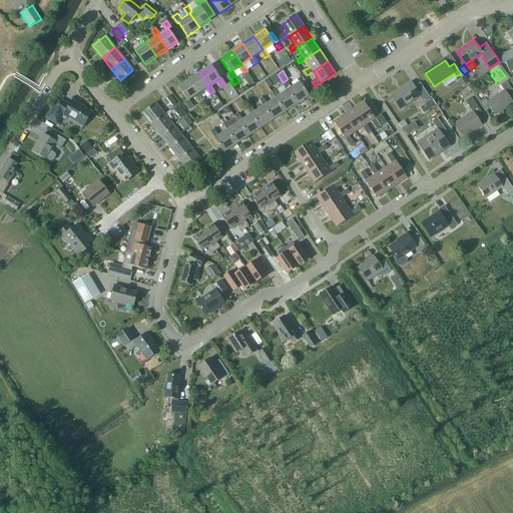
[(188,80),(198,93),(195,95),(200,102),(204,99),(199,92),(206,88),(208,86),(199,72),(188,80)]
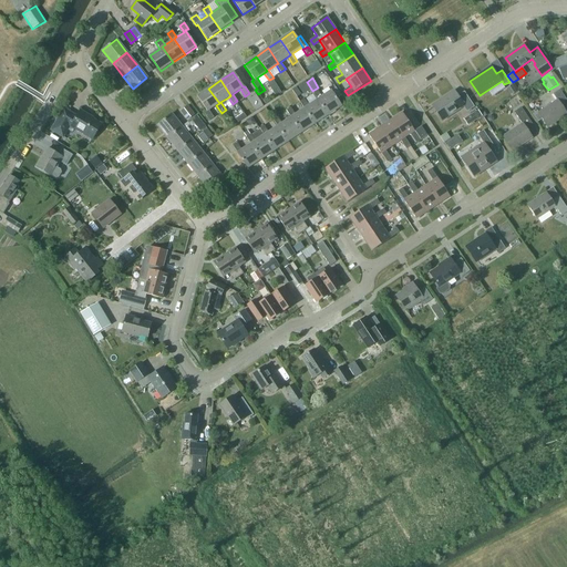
[(513,84),(506,89),(511,95),(516,91),(513,84)]
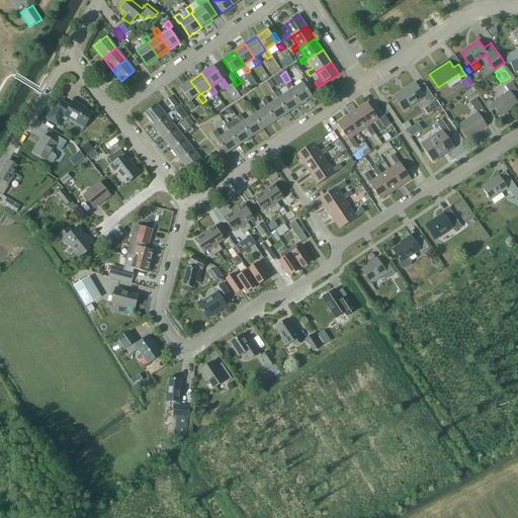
[(252,78),(247,81),(252,88),(257,85),(252,78)]
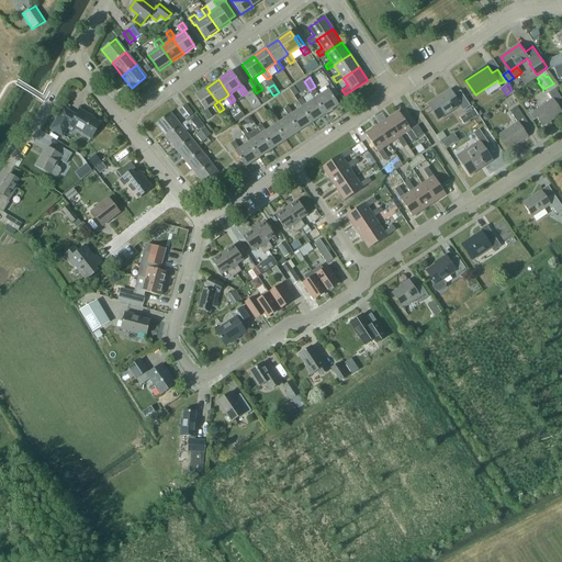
[(206,88),(195,96),(205,110),(202,112),(208,120),(212,116),(206,109),(214,104),(217,102),(206,88)]
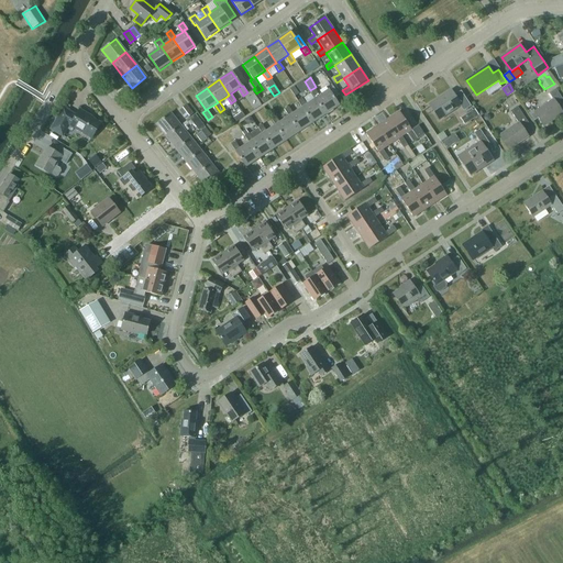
[(326,114),(339,106),(340,106),(329,89),(320,96),(316,89),(311,92),(316,99),(326,114)]
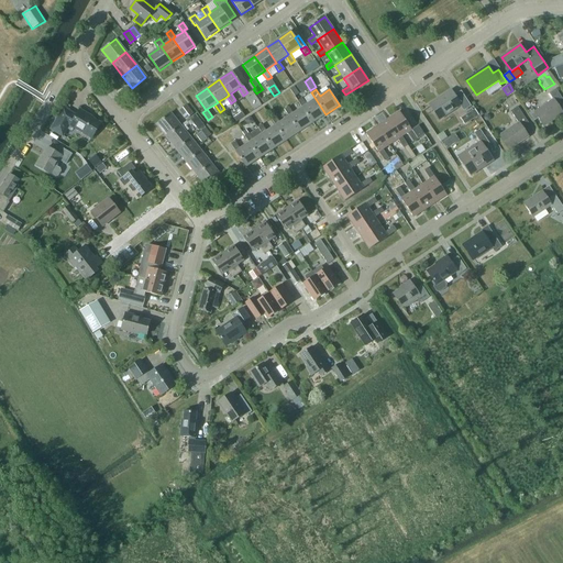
[(537,112),(545,125),(562,113),(562,112),(559,106),(562,101),(562,98),(556,89),(550,94),(554,100),(537,112)]
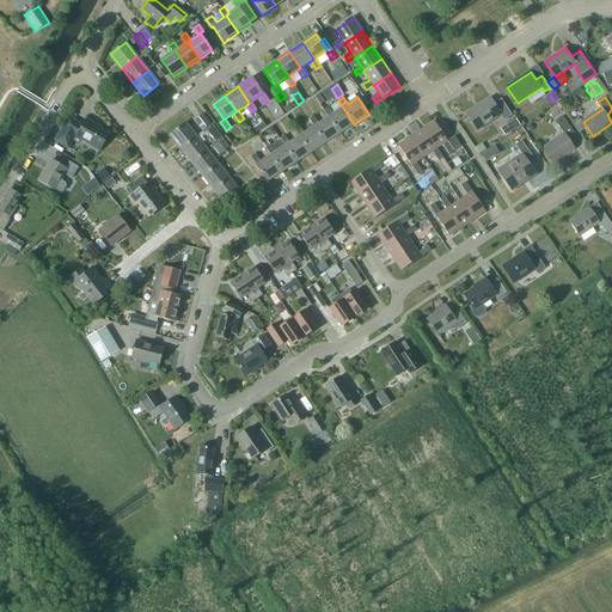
[(505,120),(512,115),(502,99),(495,104),(491,98),(467,114),(478,130),(502,115),(505,120)]
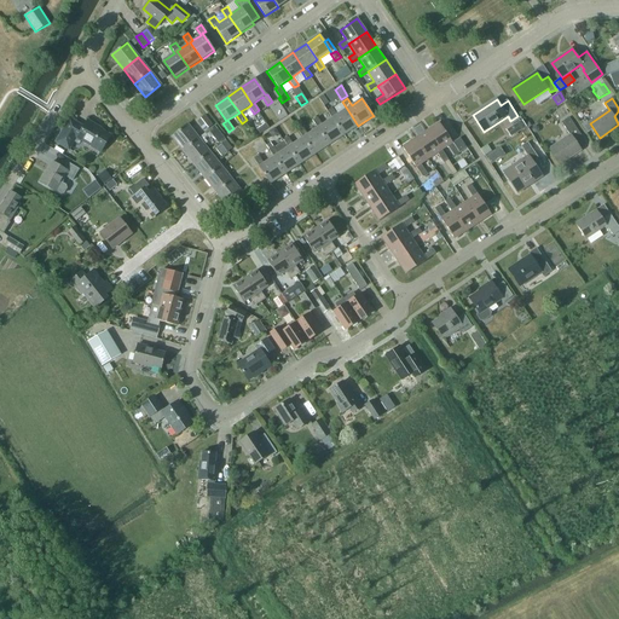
[(343,137),(358,126),(347,109),(337,115),(333,108),(327,111),(331,119),(343,137)]
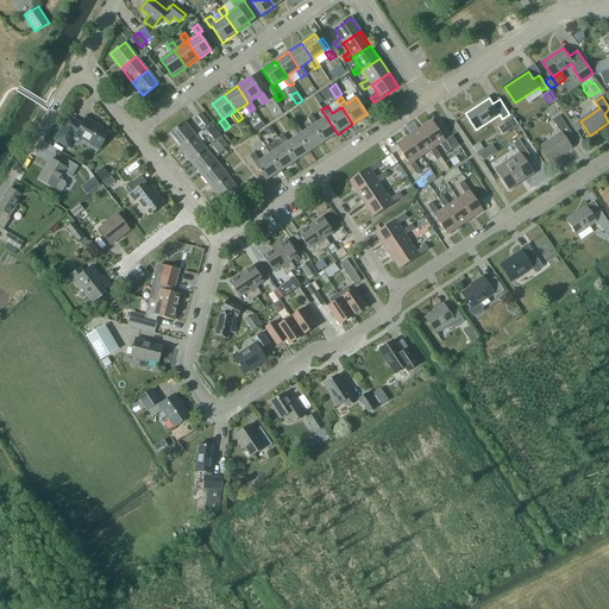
[(201,113),(193,120),(201,130),(208,123),(201,113)]
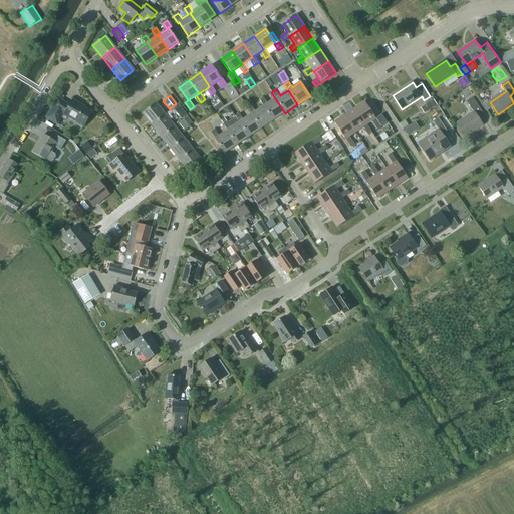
[(466,101),(473,112),(457,123),(466,137),(484,124),(479,116),(483,114),(472,97),(466,101)]
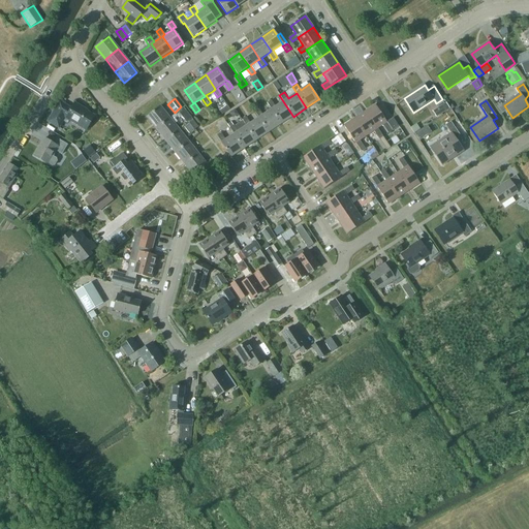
[(283,101),(275,106),(271,101),(267,103),(271,110),(281,125),(293,117),(283,101)]
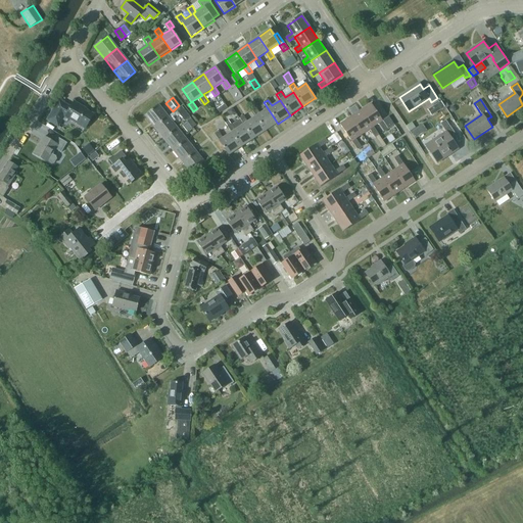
[(48,121),(59,128),(63,121),(67,123),(69,119),(86,129),(94,115),(82,108),(82,107),(75,103),(72,108),(60,101),(48,121)]
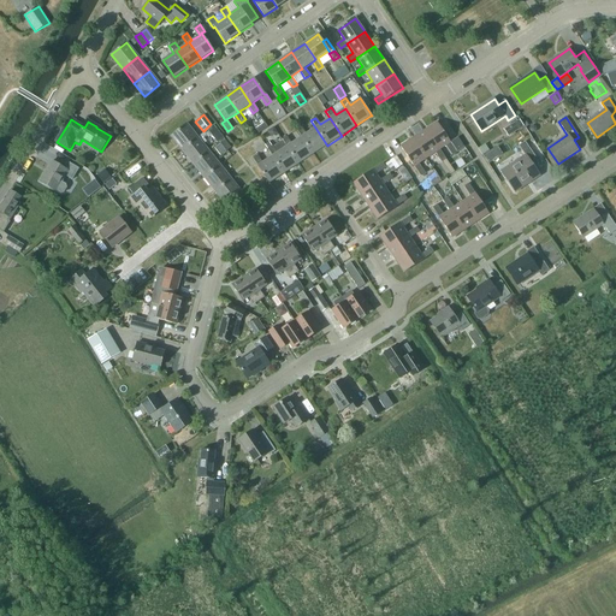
[(508,136),(523,126),(519,119),(503,130),(508,136)]
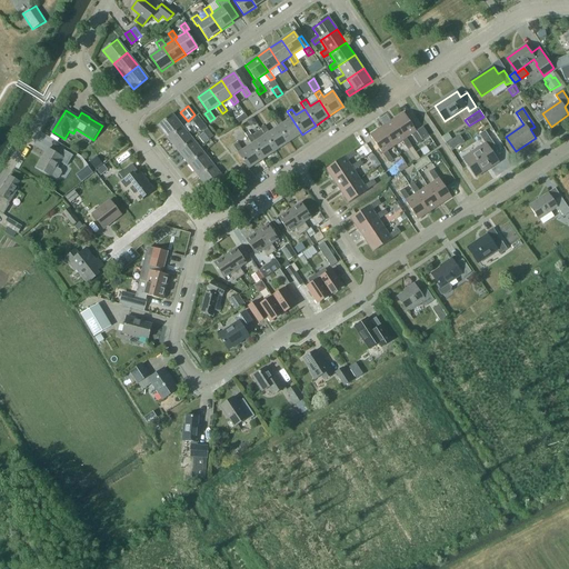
[(245,113),(236,119),(239,123),(247,118),(245,113)]
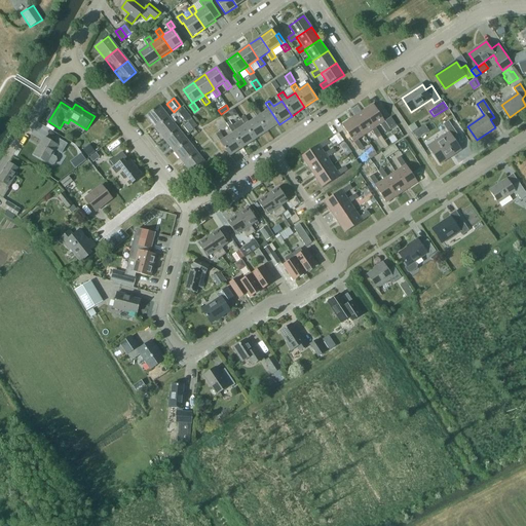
[(375,128),(376,127),(381,124),(387,133),(390,130),(388,126),(385,122),(385,121),(374,105),(364,111),(375,128)]
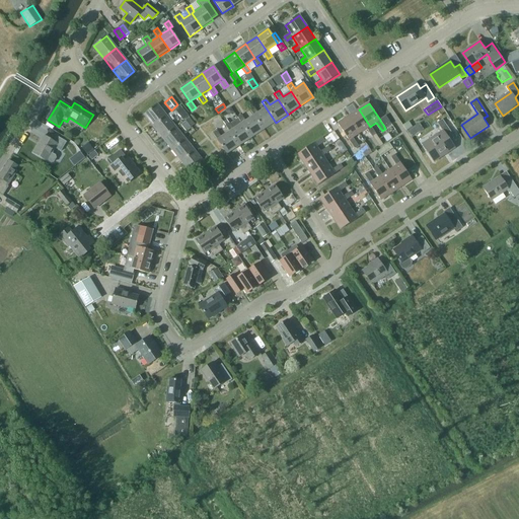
[(166,116),(157,104),(144,115),(153,127),(166,116)]
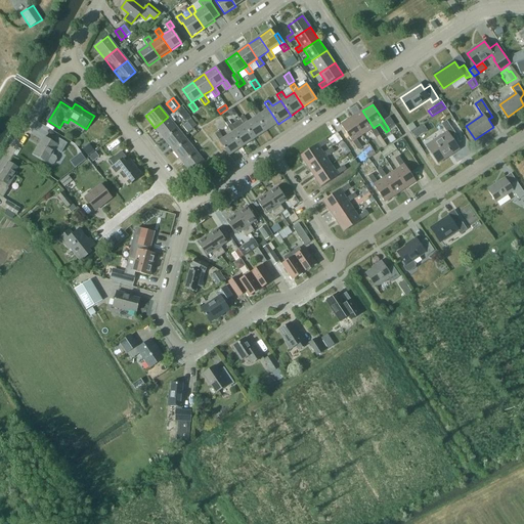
[(266,131),(278,124),(268,108),(260,114),(256,107),(252,111),(256,117),(266,131)]
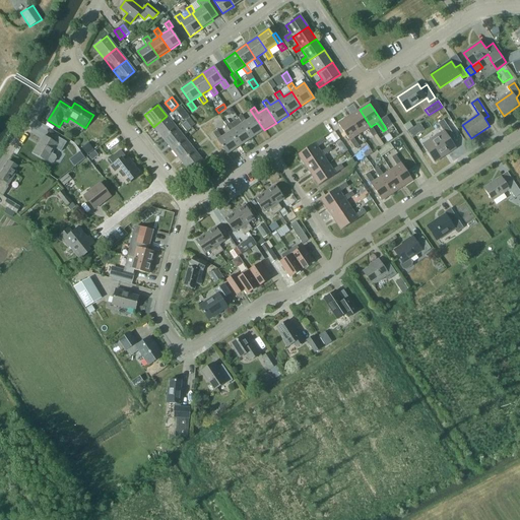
[(175,110),(167,116),(169,118),(170,117),(171,117),(174,114),(175,115),(177,113),(175,110)]
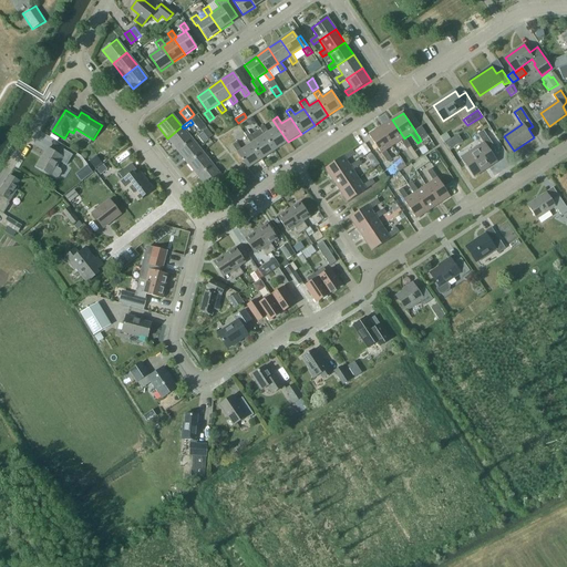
[(381,127),(393,145),(401,141),(408,150),(412,146),(405,137),(404,138),(392,120),(381,127)]
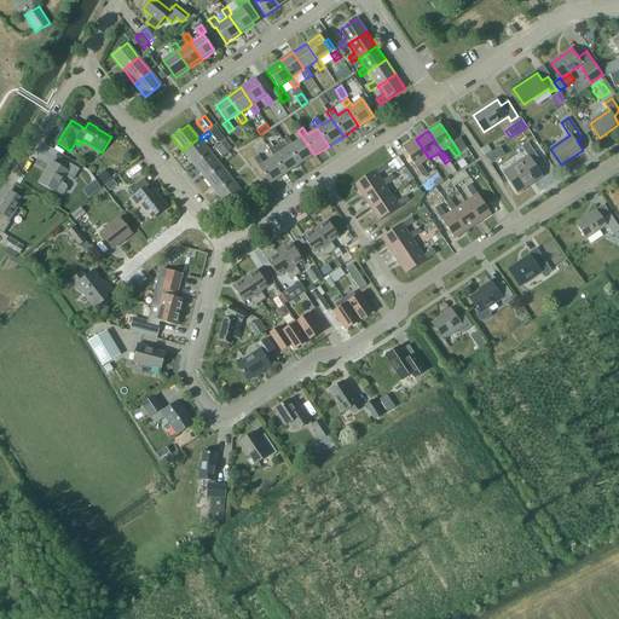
[(219,132),(213,137),(218,143),(224,139),(219,132)]
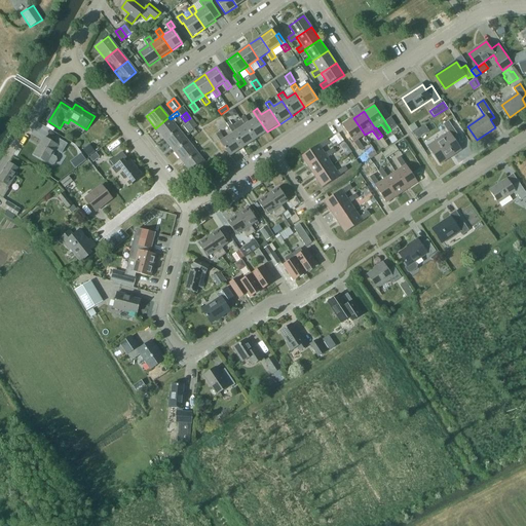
[(267,132),(257,117),(249,122),(245,116),(240,119),(245,125),(255,140),(267,132)]
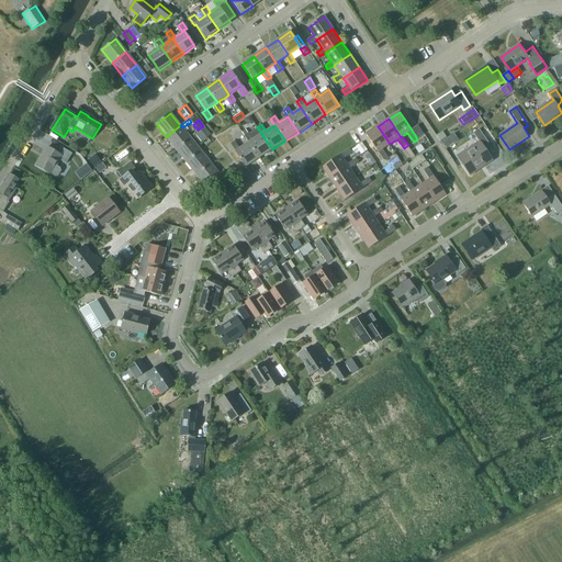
[(182,127),(180,125),(166,137),(176,149),(190,138),(182,127)]
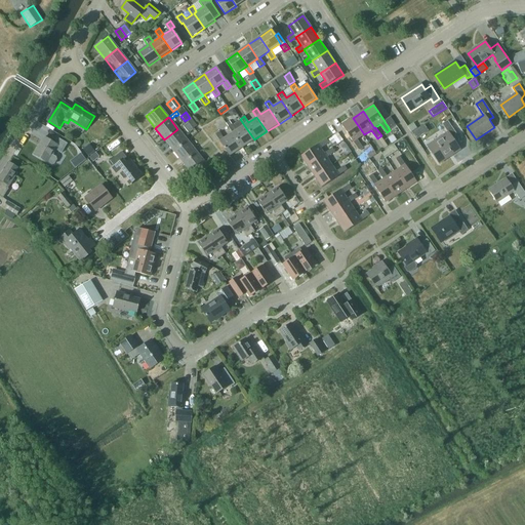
[(353,118),(342,125),(354,143),(354,142),(360,151),(364,148),(358,139),(364,134),(353,118)]
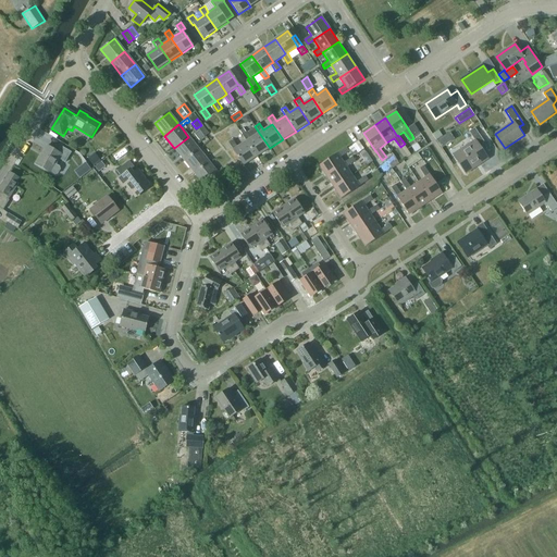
[(415,125),(413,125),(408,128),(408,130),(411,134),(413,138),(420,134),(420,133),(415,125)]
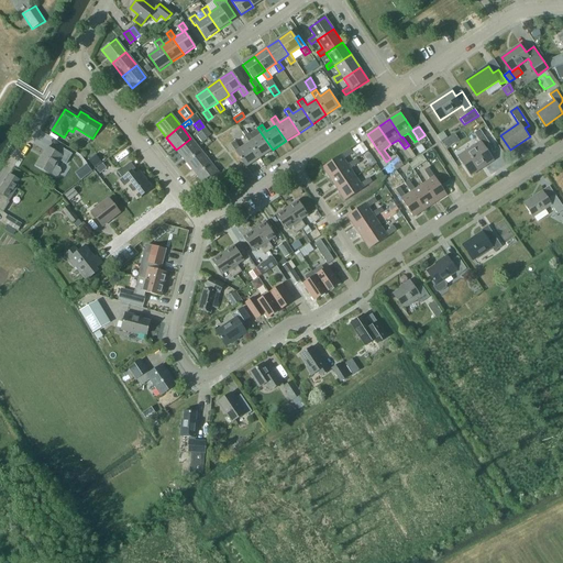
[(206,129),(200,132),(206,139),(210,135),(206,129)]
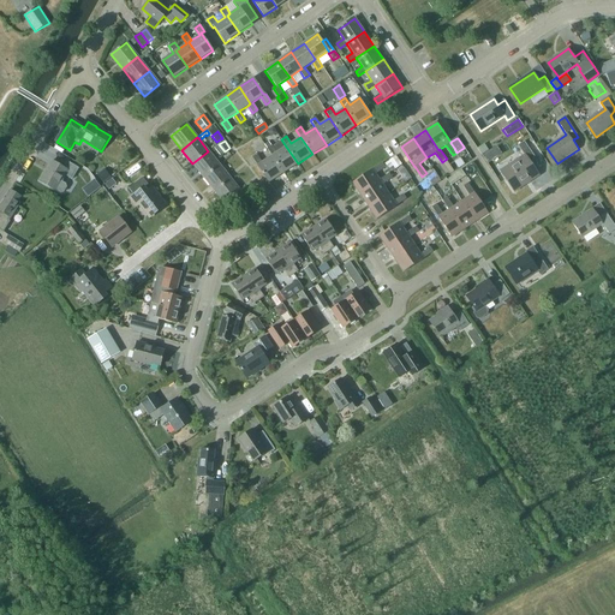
[(501,171),(515,191),(538,175),(530,161),(536,157),(525,142),(519,145),(525,155),(501,171)]
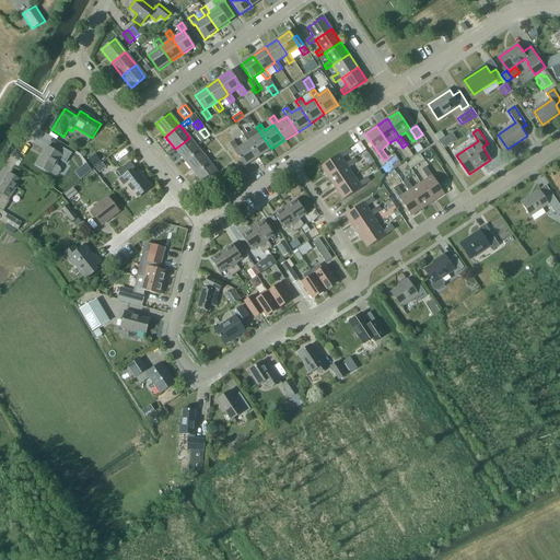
[(441,131),(434,136),(439,141),(444,138),(441,131)]
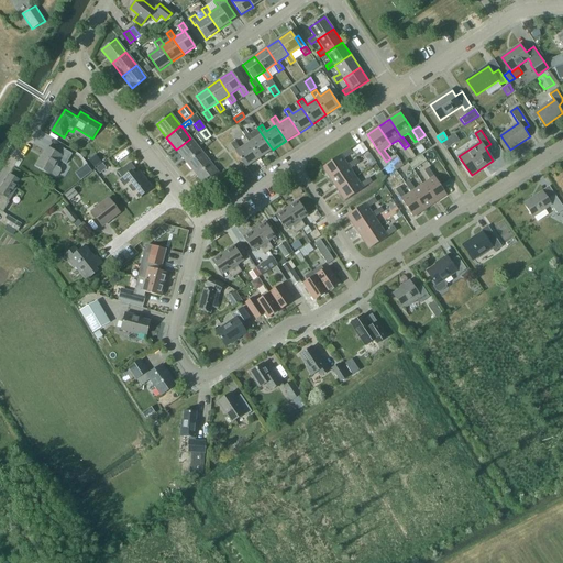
[(245,136),(249,142),(260,158),(273,150),(262,134),(253,140),(249,133),(245,136)]
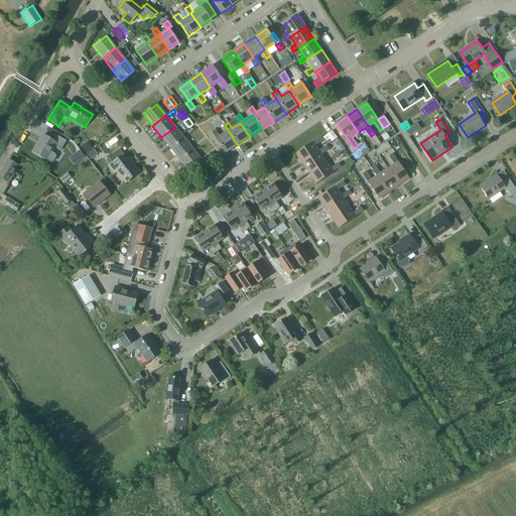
[(171,149),(184,139),(174,127),(161,137),(171,149)]
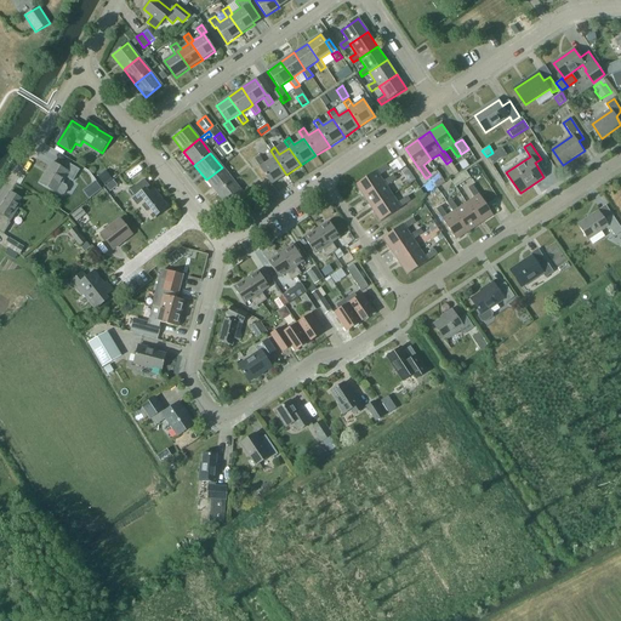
[(397,155),(386,164),(386,165),(389,170),(393,175),(405,167),(397,155)]
